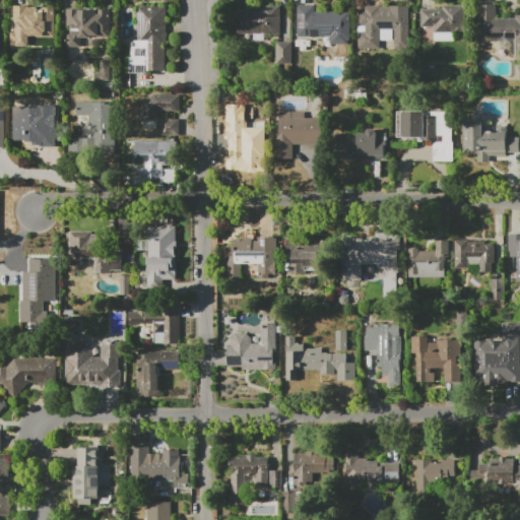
[(280,34),(235,35),(235,9),(248,8),(248,6),(280,5),(280,34)]
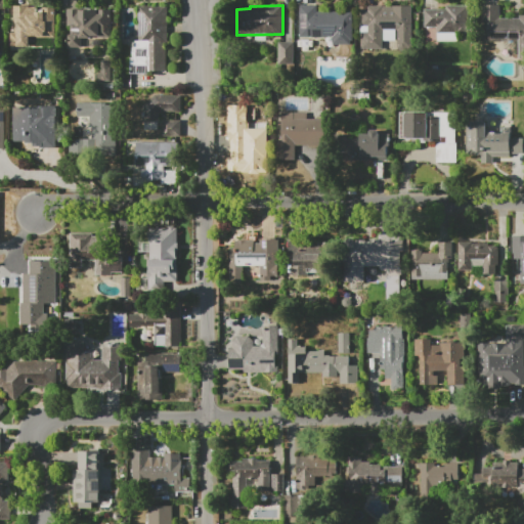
[(361,49),(361,32),(367,32),(367,27),(361,27),(361,6),(383,6),(393,6),(412,5),(412,49),(397,49),(397,31),(382,31),(382,49),(361,49)]
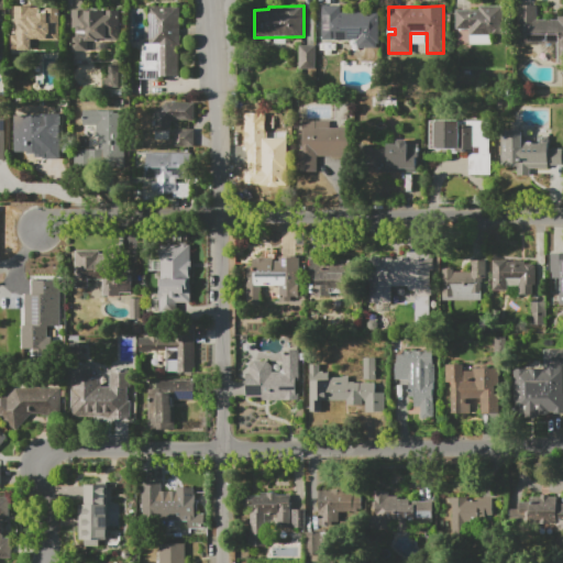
[(479,6),(503,6),(503,35),(470,35),(470,30),(456,30),(456,10),(479,10),(479,6)]
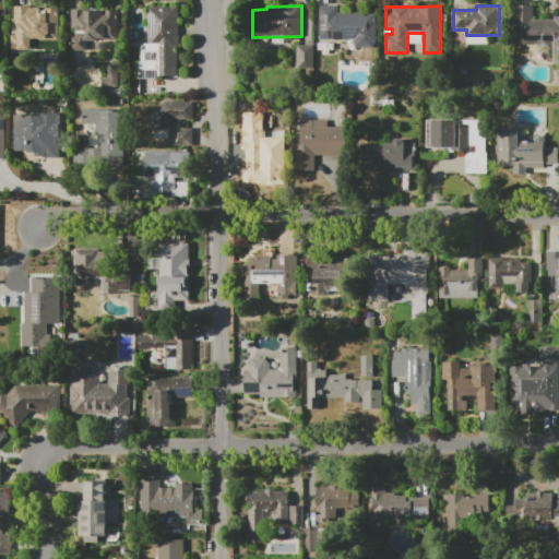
[(11,54),(11,7),(38,7),(38,9),(59,9),(59,40),(31,40),(31,54),(11,54)]
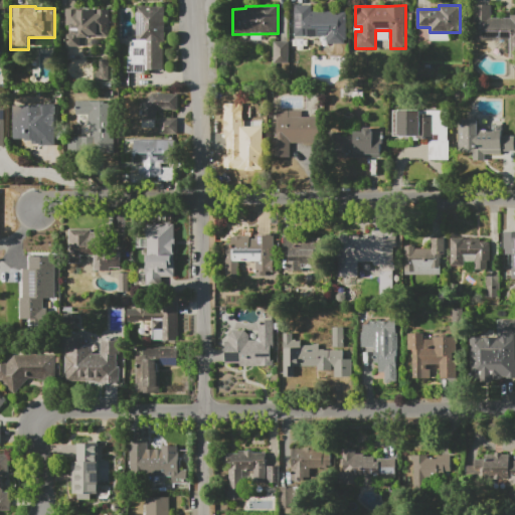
[(136,6),(164,6),(164,43),(162,43),(162,48),(164,48),(164,69),(163,69),(163,71),(155,71),(155,69),(145,69),(145,71),(126,71),(126,55),(130,55),(130,39),(136,39),(136,6)]
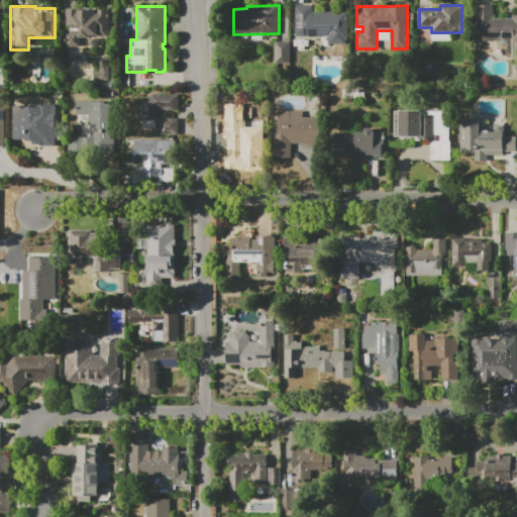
[(295,6),(314,6),(314,11),(349,10),(349,37),(343,37),(343,43),(328,43),(327,37),(295,37),(295,6)]
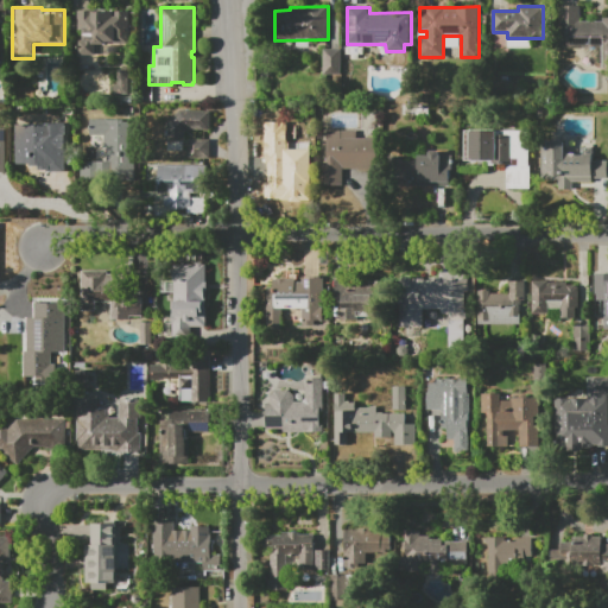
[(607,18),(607,70),(602,70),(602,46),(558,48),(558,7),(581,7),(581,21),(602,21),(602,19),(607,18)]
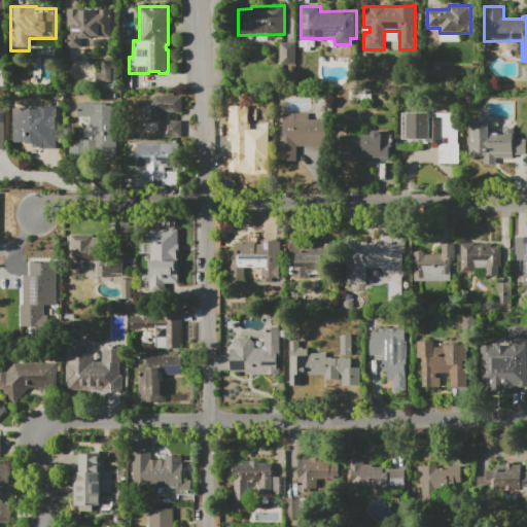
[(68,47),(68,33),(72,33),(72,27),(68,27),(67,10),(111,9),(111,38),(98,38),(98,36),(91,36),(91,38),(82,38),(82,47),(68,47)]
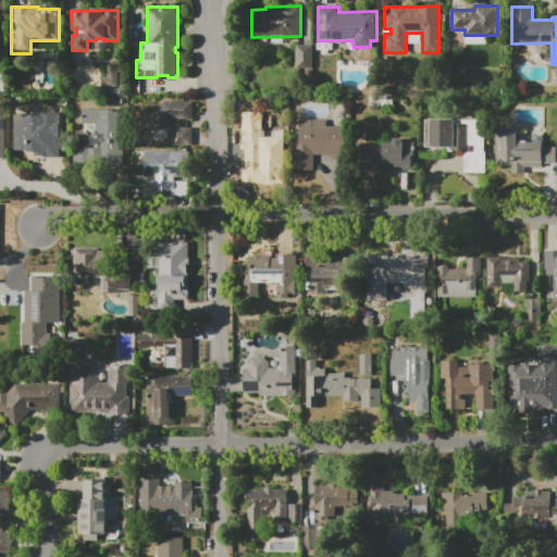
[(295,45),(311,45),(312,69),(295,69),(295,45)]
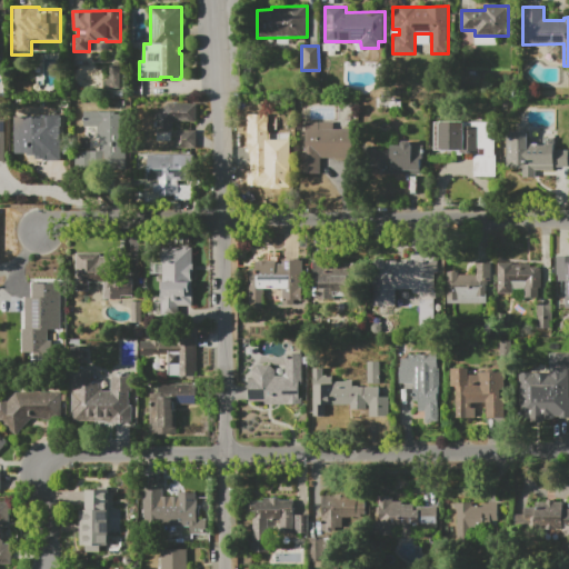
[(119,87),(119,66),(107,66),(107,87),(119,87)]
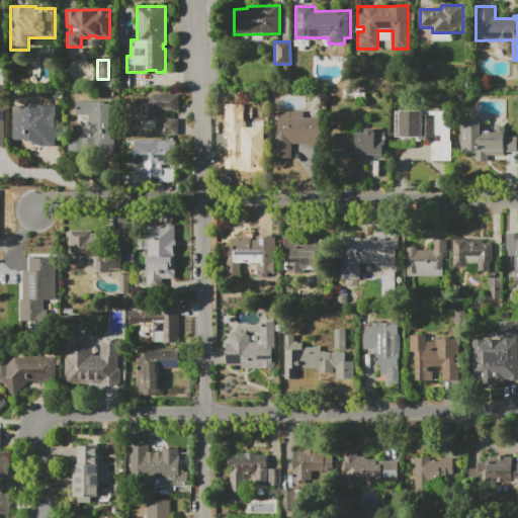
[(141,105),(153,94),(179,94),(179,110),(160,110),(157,112),(158,120),(142,121),(141,105)]
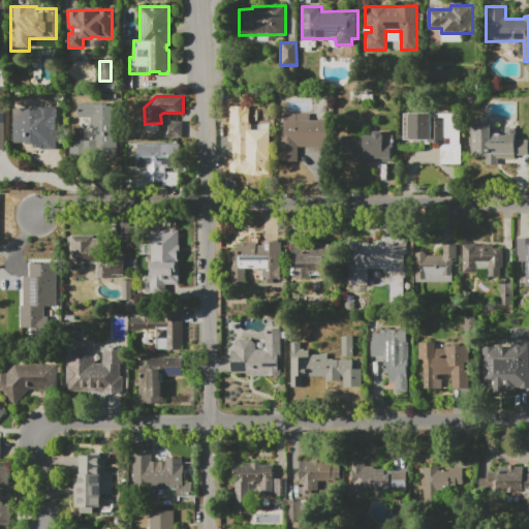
[(78,103),(117,103),(118,157),(69,157),(69,139),(83,139),(82,129),(78,125),(78,103)]
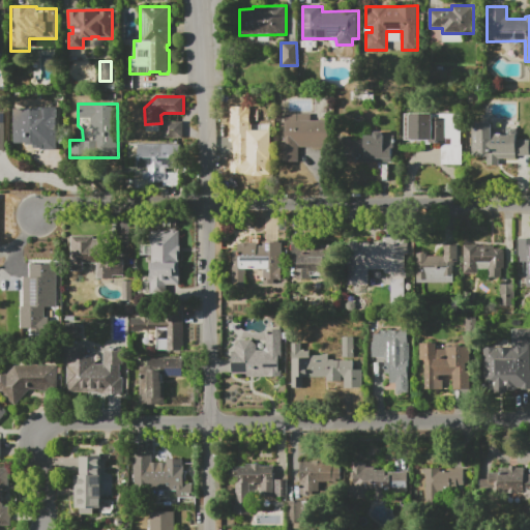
[(13,109),(40,109),(40,108),(48,108),(48,107),(53,107),(53,109),(56,109),(56,150),(39,150),(39,148),(31,148),(31,145),(25,145),(25,143),(13,143),(13,109)]
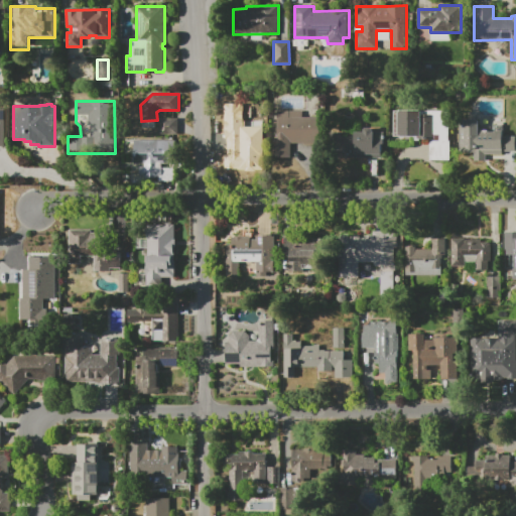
[(224,160),(224,153),(215,153),(215,139),(219,139),(219,136),(224,136),(224,124),(222,124),(222,110),(239,110),(239,116),(243,116),(243,134),(264,134),(264,153),(236,153),(236,160),(224,160)]
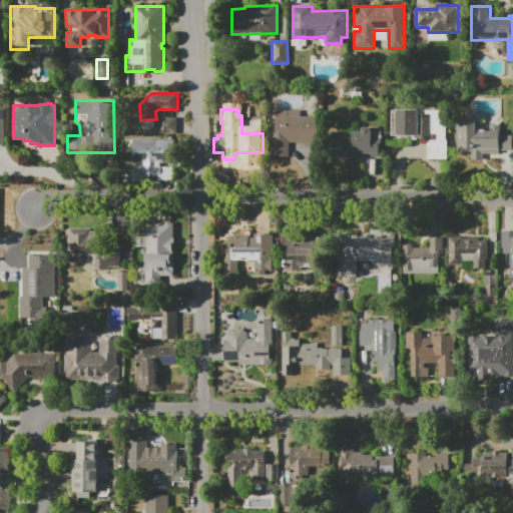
[(274,110),(302,110),(302,115),(317,115),(317,142),(290,142),(290,157),(274,157),(274,110)]
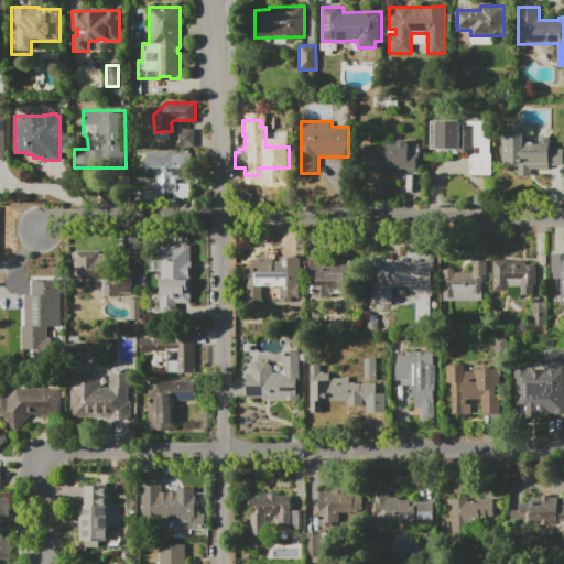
[(469,175),(469,152),(456,152),(456,149),(431,149),(431,121),(490,121),(490,153),(492,153),(492,175),(469,175)]
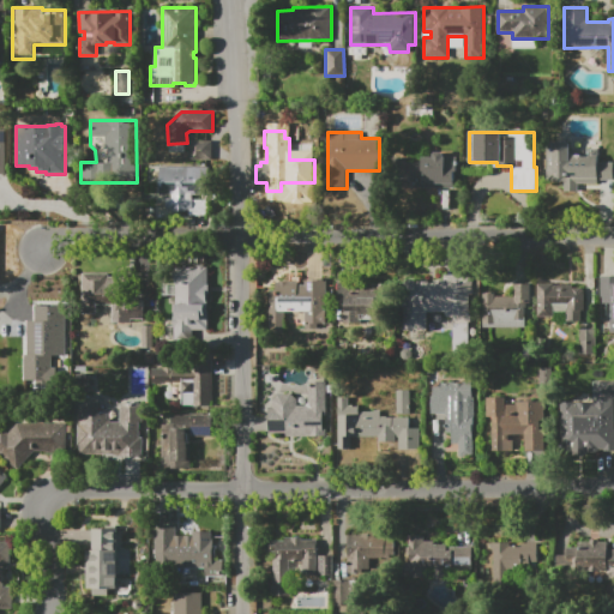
[(191,140),(211,140),(212,160),(191,160),(191,140)]
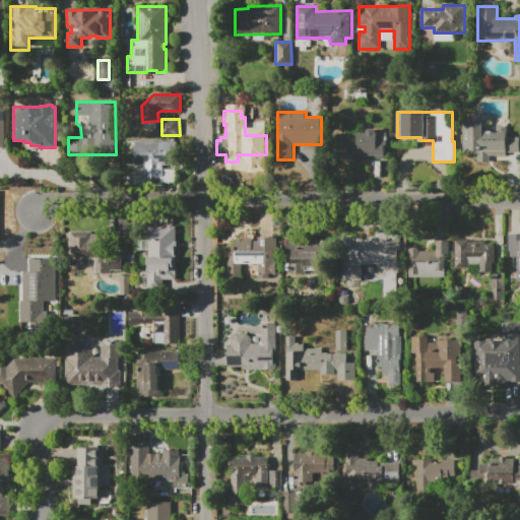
[(476,163),(476,154),(458,154),(457,122),(468,122),(468,120),(482,120),(482,131),(498,131),(498,126),(507,126),(507,137),(519,137),(519,153),(507,153),(507,156),(491,156),(491,163),(476,163)]
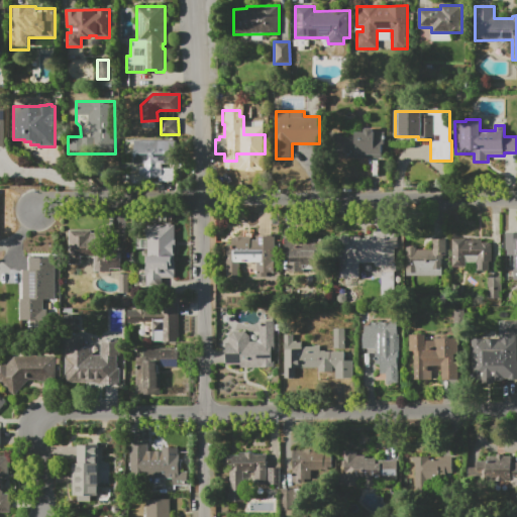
[(382,159),(330,159),(330,133),(342,132),(342,137),(355,137),(355,132),(365,132),(365,130),(367,128),(373,128),(375,131),(385,131),(385,145),(382,145),(382,159)]
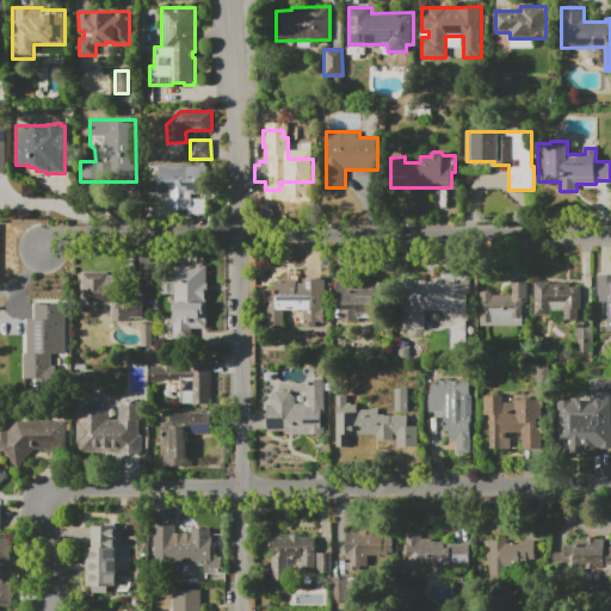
[(158,165),(207,165),(208,195),(191,195),(191,198),(208,198),(208,226),(186,226),(186,210),(159,210),(159,197),(171,197),(171,193),(158,193),(158,165)]
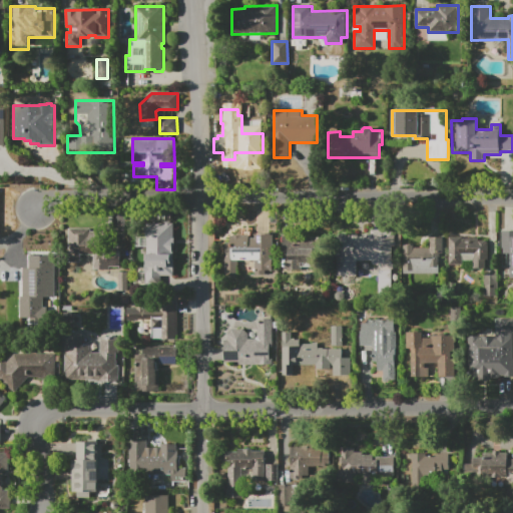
[(166,222),(166,221),(167,221),(168,221),(169,221),(170,221),(171,222),(173,222),(174,277),(161,277),(161,285),(145,285),(145,267),(147,267),(147,236),(146,236),(146,234),(145,233),(144,232),(143,230),(144,229),(145,228),(146,227),(146,222),(166,222)]
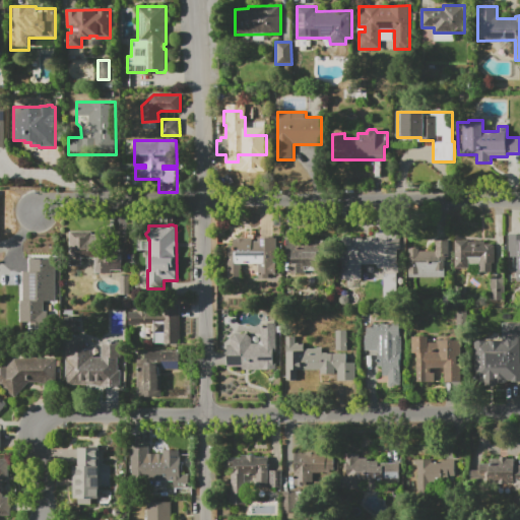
[(94,273),(94,258),(81,258),(81,265),(70,266),(69,232),(91,231),(91,234),(101,234),(101,253),(121,253),(121,270),(110,270),(110,273),(94,273)]
